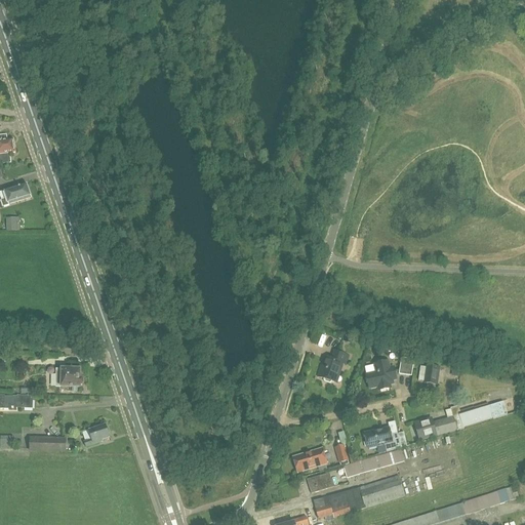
[(7,140),(7,135),(0,135),(0,163),(2,163),(2,164),(11,163),(10,154),(14,154),(13,140),(7,140)]
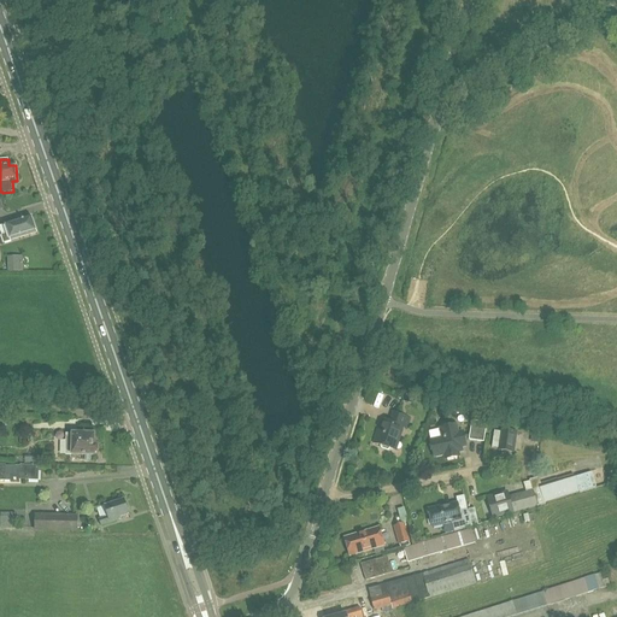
[(5,224),(9,234),(3,235),(5,242),(11,241),(36,233),(31,216),(5,224)]
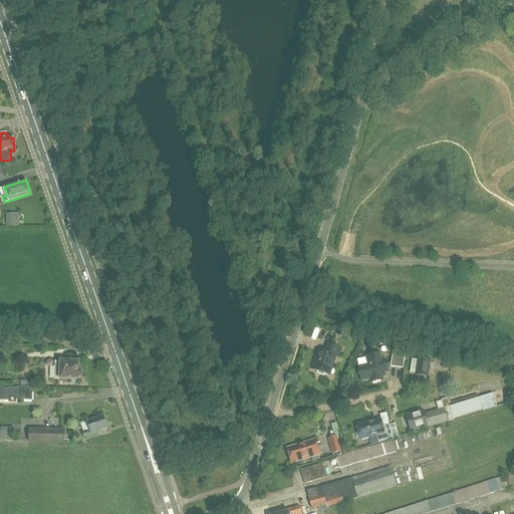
[(18,216),(7,216),(7,227),(19,226),(18,216)]
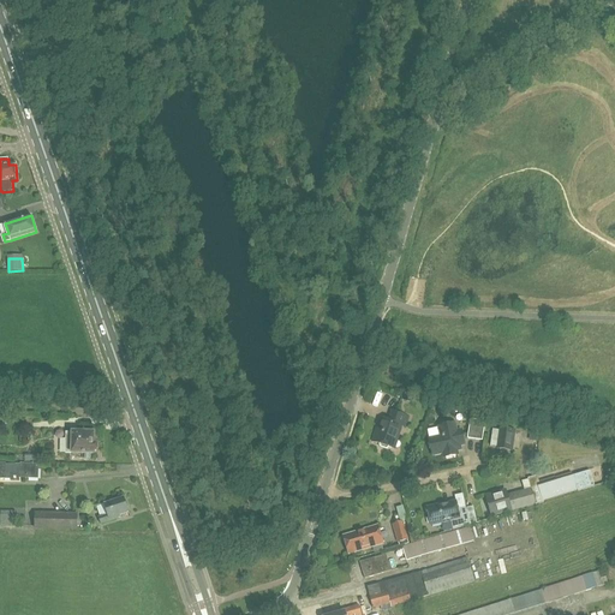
[(399,435),(398,434),(400,428),(405,429),(407,418),(390,413),(388,422),(382,419),(378,430),(376,430),(371,442),(378,445),(378,447),(380,448),(386,451),(387,449),(388,447),(393,449),(395,441),(398,440),(399,435)]
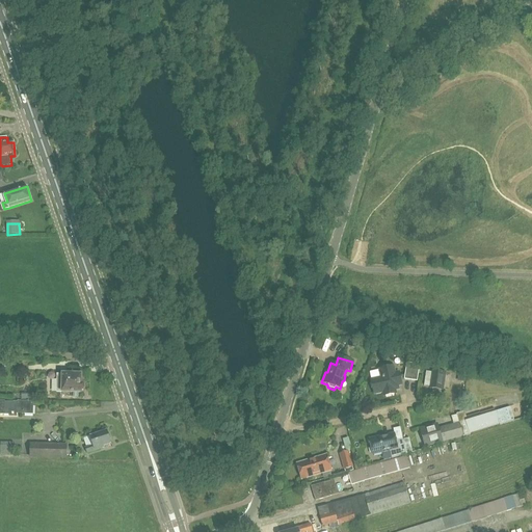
[(419,365),(406,363),(403,379),(417,381),(419,365)]
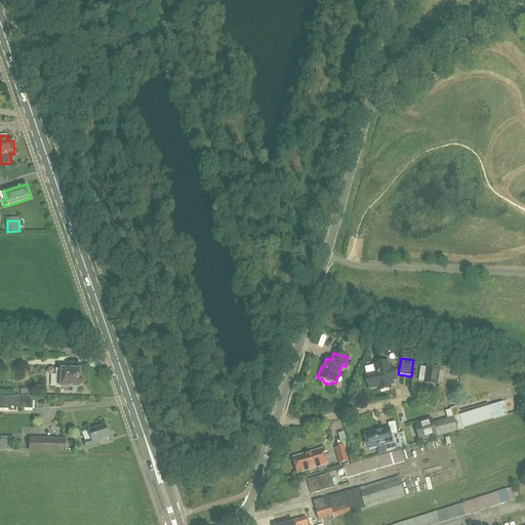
[(390,386),(391,386),(393,382),(393,380),(396,380),(393,368),(389,369),(387,362),(375,364),(376,371),(374,374),(366,376),(368,389),(377,387),(378,392),(390,389),(390,386)]
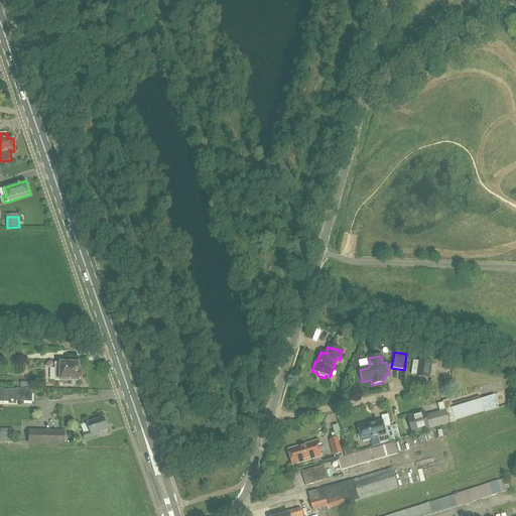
[(54,381),(60,381),(79,381),(79,379),(82,379),(82,378),(82,374),(82,373),(79,373),(80,360),(70,359),(70,364),(55,363),(54,381)]
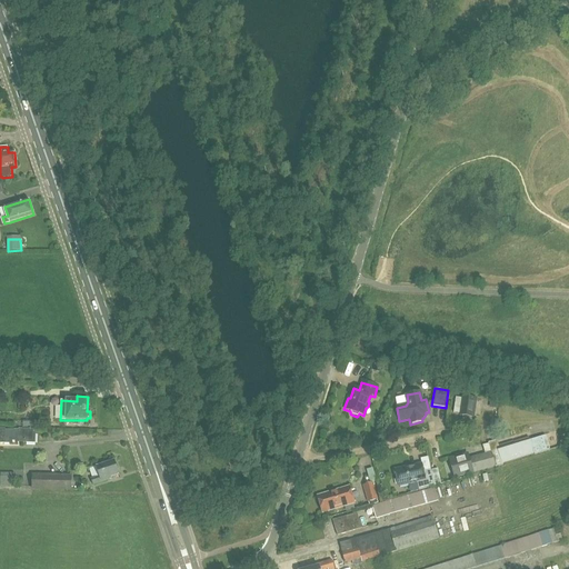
[(456,397),(453,410),(460,411),(459,413),(459,416),(472,417),(475,399),(462,397),(461,398),(456,397)]
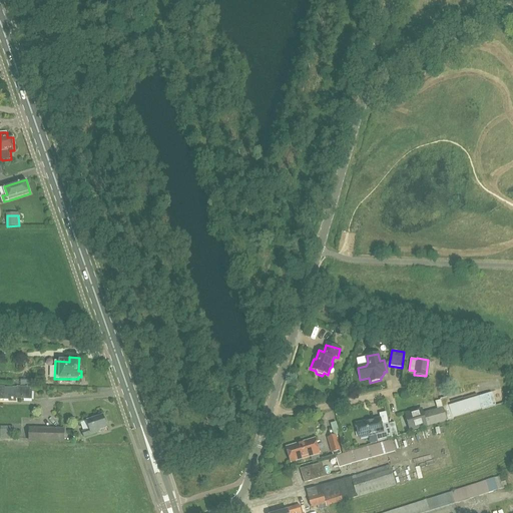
[(0,400),(9,400),(9,396),(17,396),(17,398),(23,398),(23,400),(32,400),(32,392),(30,392),(30,387),(17,387),(17,388),(4,388),(4,387),(0,386),(0,400)]
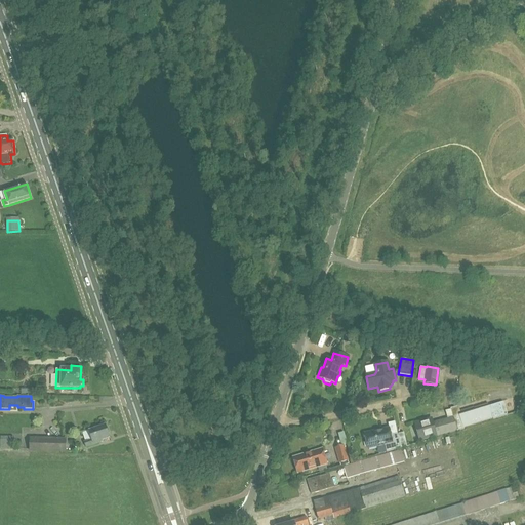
[(458,406),(450,409),(450,410),(453,418),(456,431),(463,429),(462,428),(492,418),(493,419),(507,415),(502,402),(489,406),(488,404),(474,408),(474,407),(460,411),(458,406)]
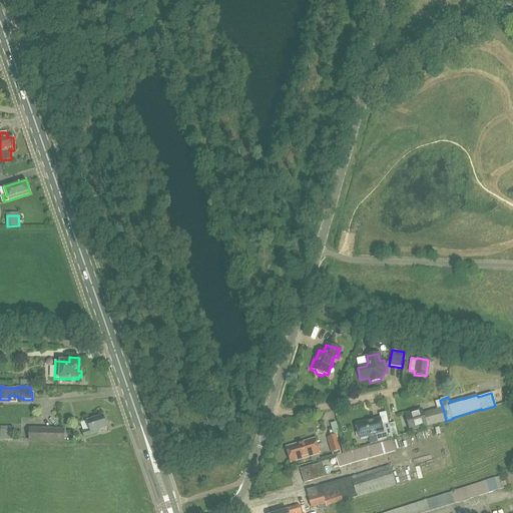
[(421,410),(405,414),(410,431),(426,426),(446,421),(443,409),(438,410),(437,410),(428,412),(422,414),(421,410)]
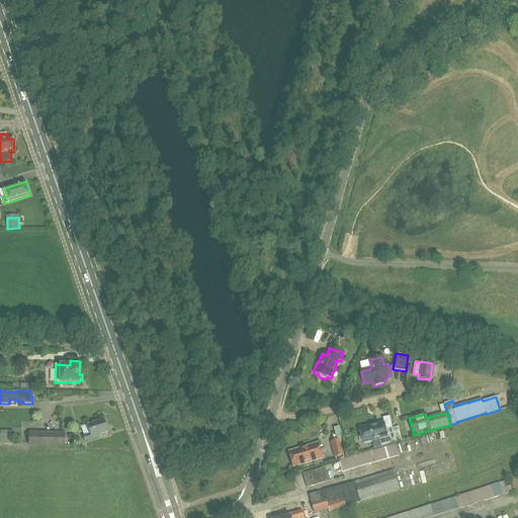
[(104,420),(88,425),(91,434),(83,437),(85,442),(101,436),(101,434),(108,432),(104,420)]
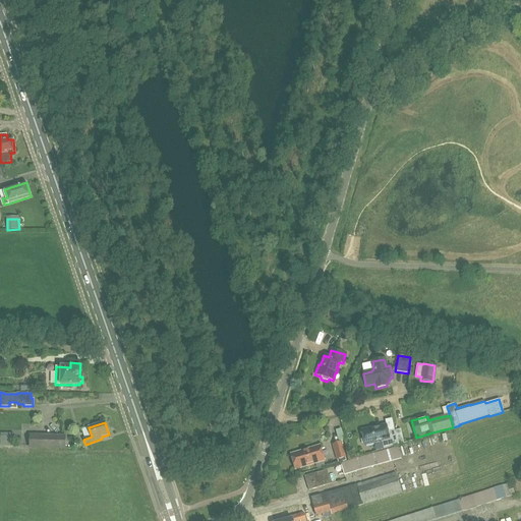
[(384,449),(398,445),(394,430),(387,431),(386,424),(361,430),(364,446),(373,444),(373,445),(382,443),(384,449)]
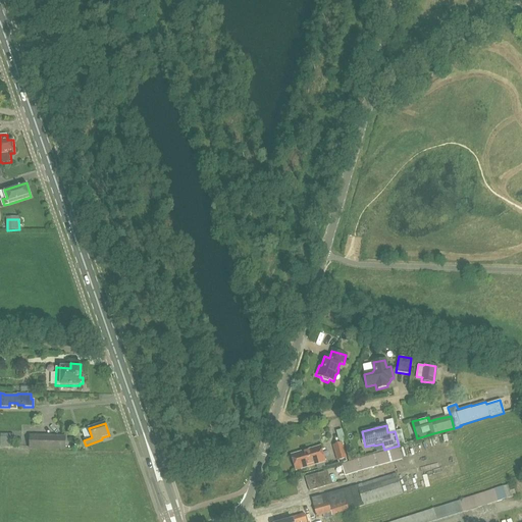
[(395,431),(399,446),(405,444),(402,430),(395,431)]
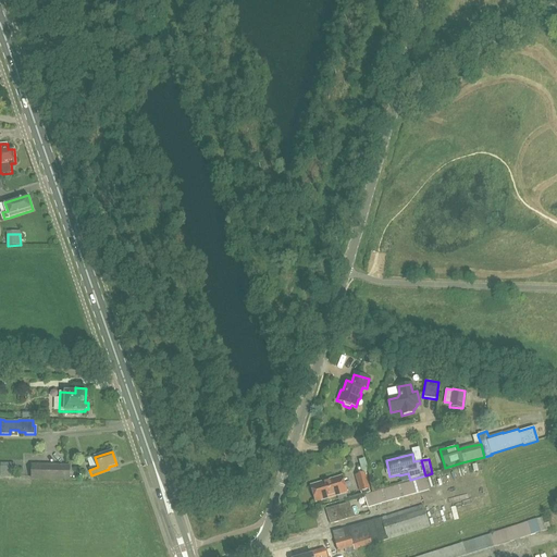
[(32,480),(51,480),(51,465),(32,463),(32,480)]
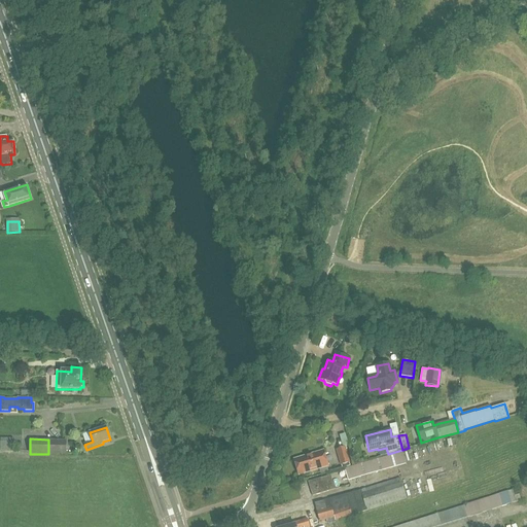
[(48,440),(48,454),(66,455),(66,440),(48,440)]
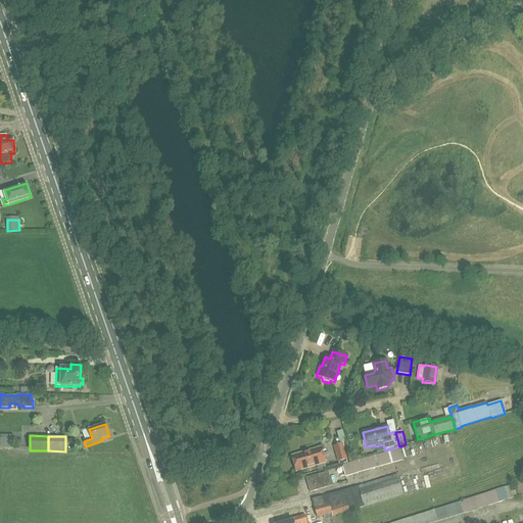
[(347,463),(346,460),(342,444),(334,447),(338,462),(339,465),(347,463)]
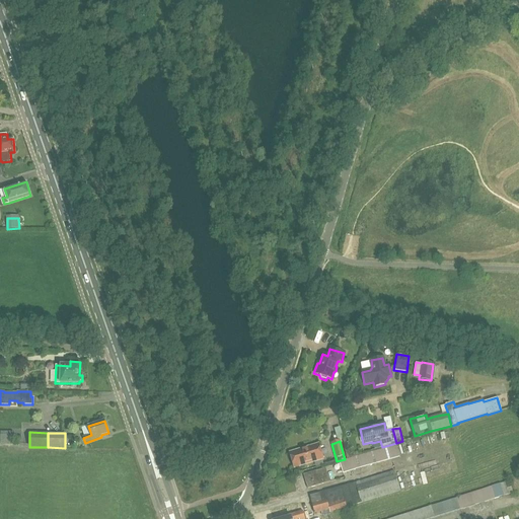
[(294,468),(322,459),(318,445),(289,453),(294,468)]
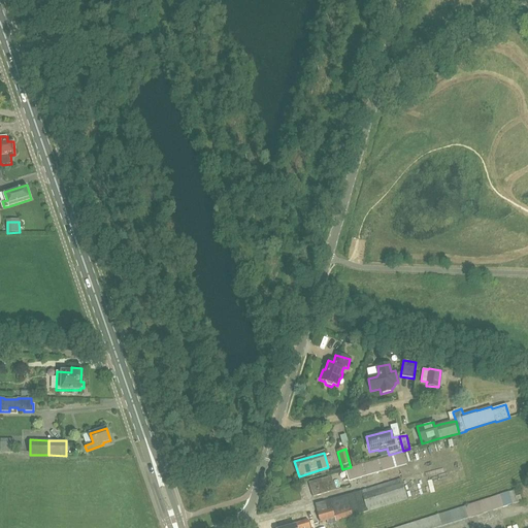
[(399,467),(395,456),(345,469),(349,482),(399,467)]
